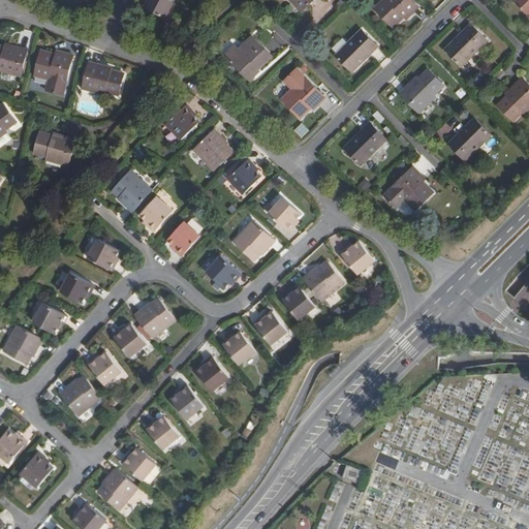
[(175,0),(149,0),(146,9),(165,20),(175,0)]
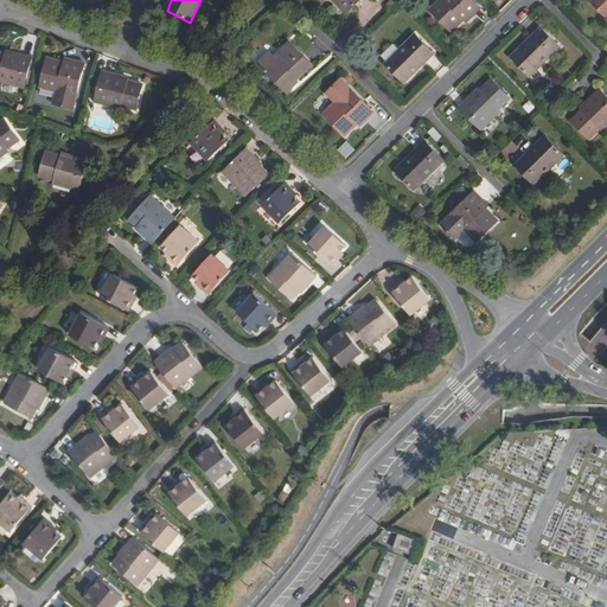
[(336,0),(346,11),(357,0),(336,0)]
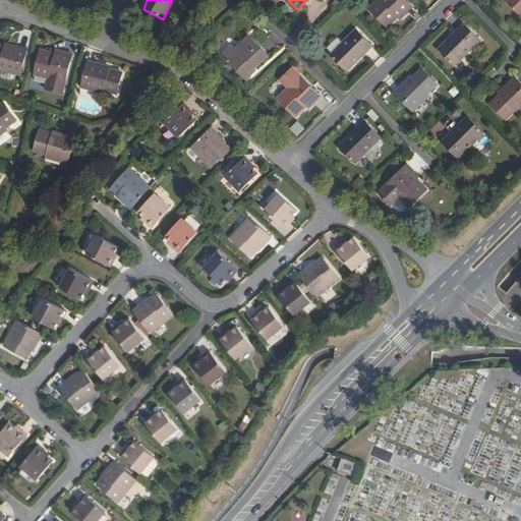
[(411,7),(403,0),(380,0),(369,10),(387,27),(398,17),(400,19),(411,7)]
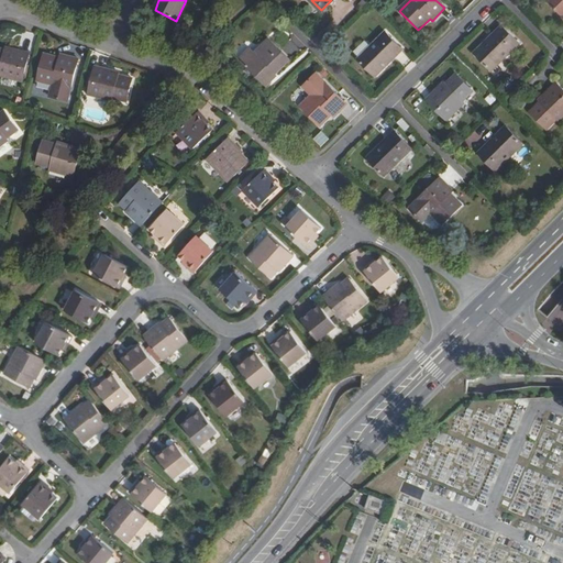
[(562,0),(550,0),(550,1),(562,14),(562,0)]
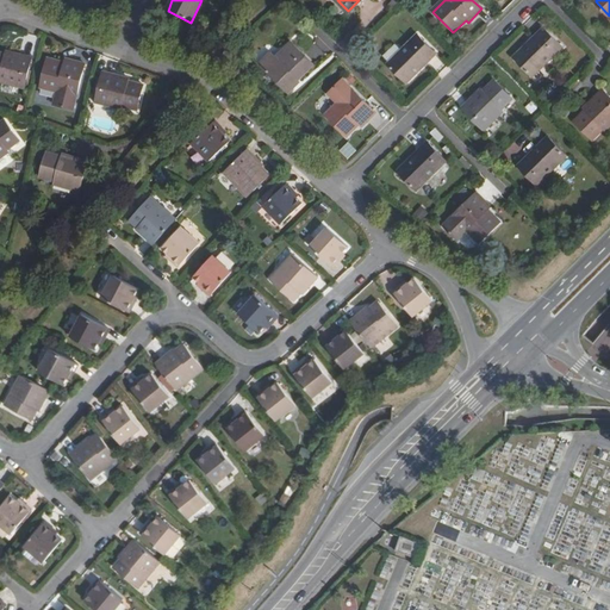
[(564,45),(545,26),(515,56),(533,75),(564,45)]
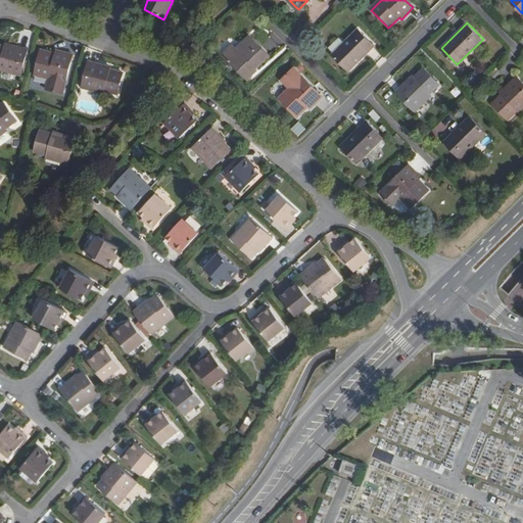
[(374,45),(359,29),(333,55),(348,70),(374,45)]
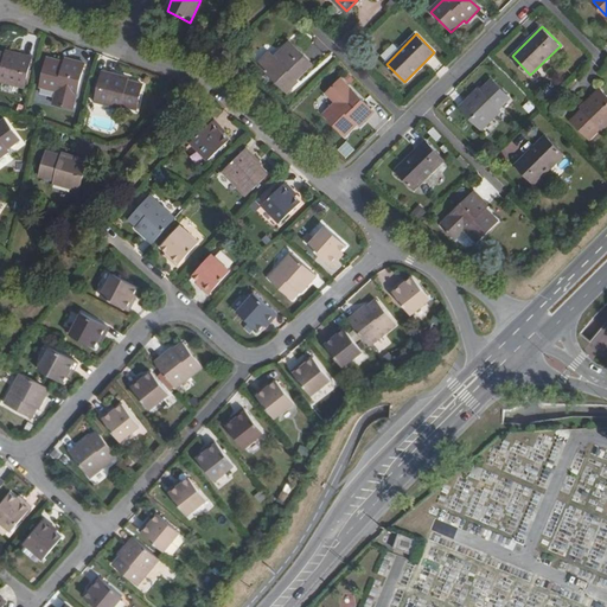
[(311,63),(289,43),(275,56),(268,51),(259,62),(287,91),(299,81),(296,78),(311,63)]
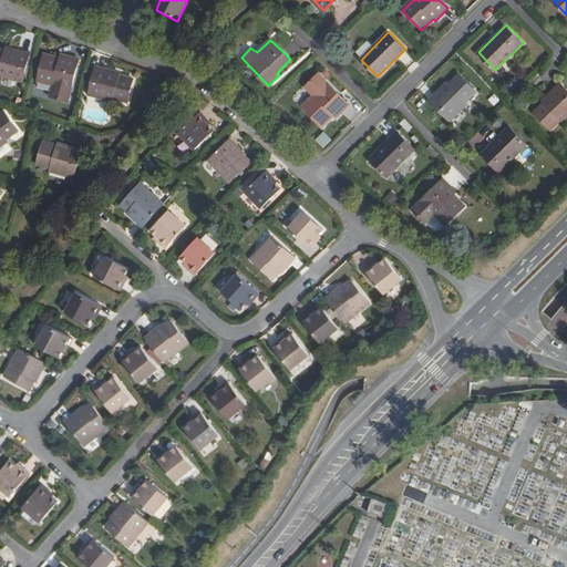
[(0,74),(21,80),(29,52),(4,47),(4,50),(0,49),(0,74)]
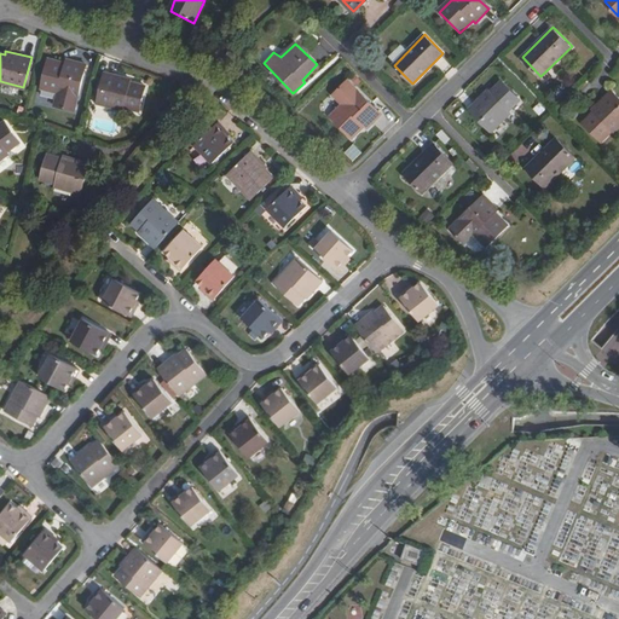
[(64,64),(46,61),(40,87),(58,91),(55,105),(75,109),(86,65),(65,61),(64,64)]
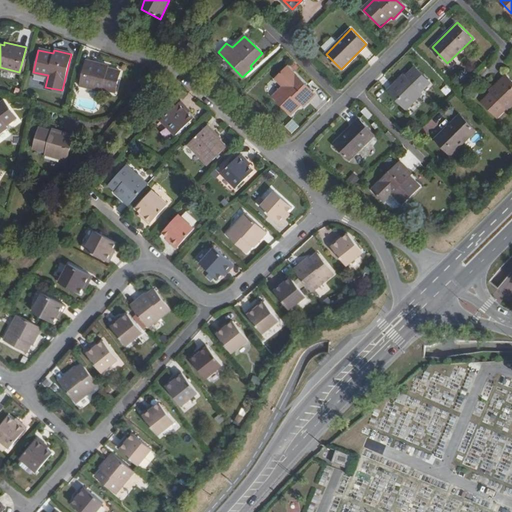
[(107,66),(86,60),(80,86),(102,91),(102,88),(115,91),(119,72),(107,69),(107,66)]
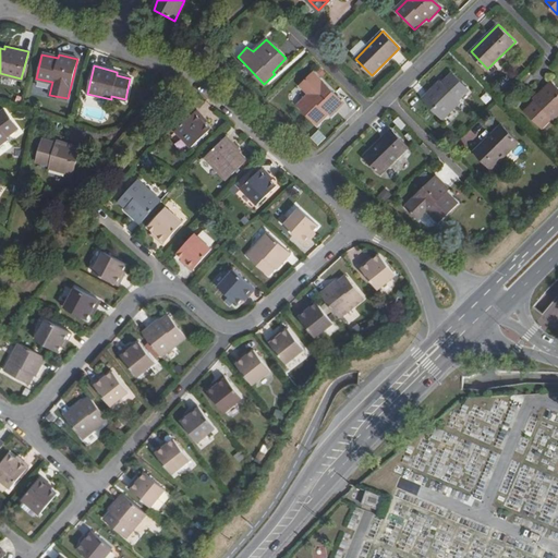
[(343,105),(313,74),(301,87),(310,96),(298,108),(317,126),(328,116),(330,118),(343,105)]
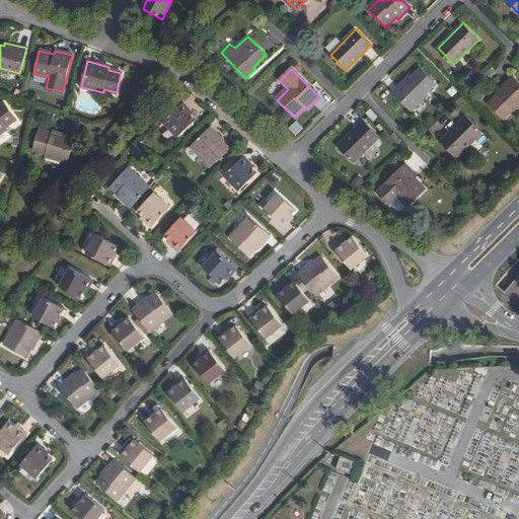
[(435,83),(421,69),(412,78),(410,76),(393,92),(412,112),(429,95),(426,92),(435,83)]
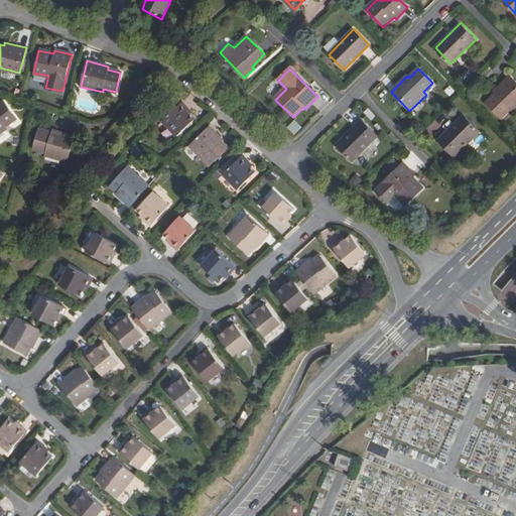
[(515,104),(515,81),(509,75),(494,90),(495,93),(486,102),(500,117),(509,108),(512,109),(515,104)]
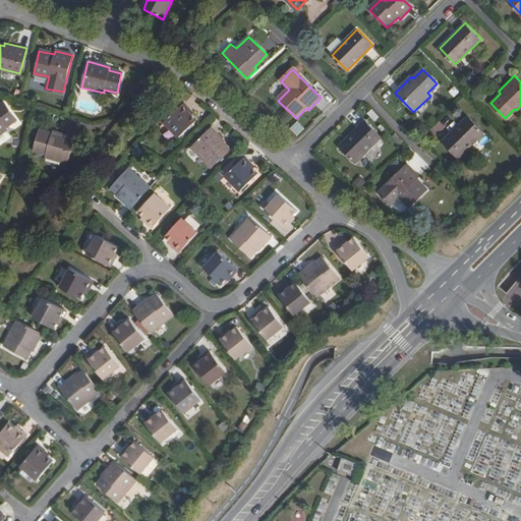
[(187,107),(182,101),(162,119),(177,134),(194,117),(185,109),(187,107)]
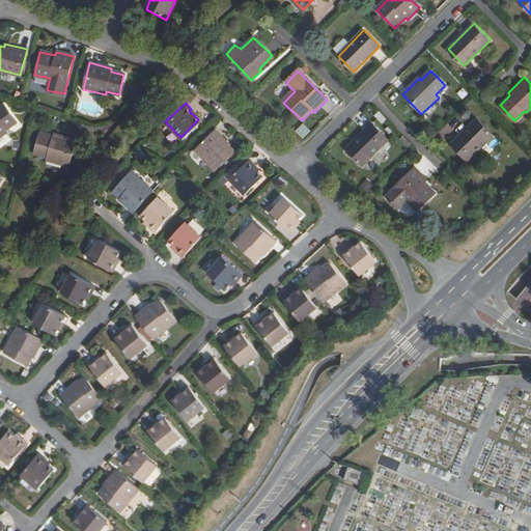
[(16,121),(4,104),(0,107),(0,136),(6,132),(4,130),(16,121)]
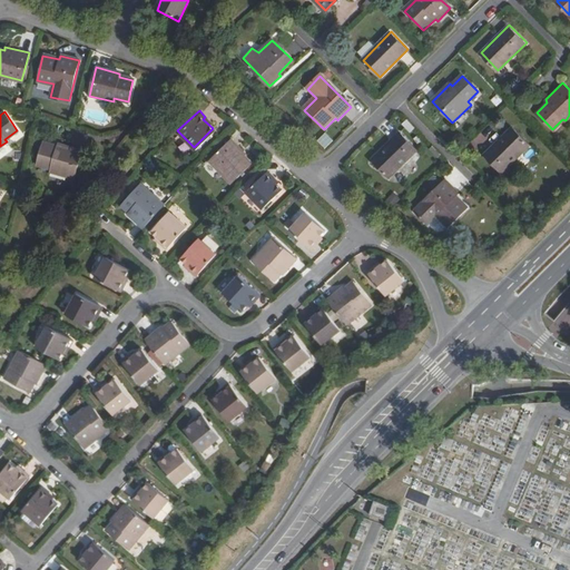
[(530,144),(513,126),(484,155),(501,172),(530,144)]
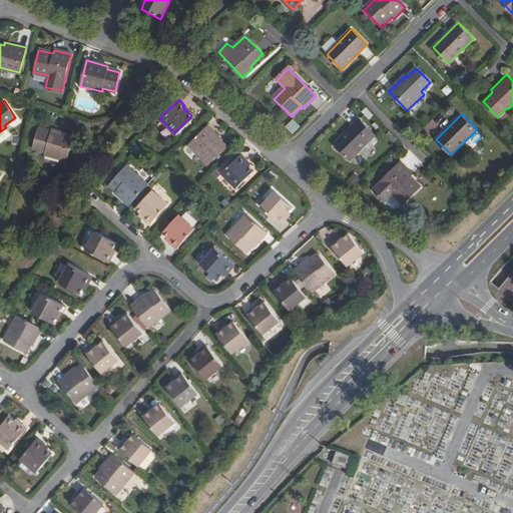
[(375,137),(359,120),(334,146),(350,162),(375,137)]
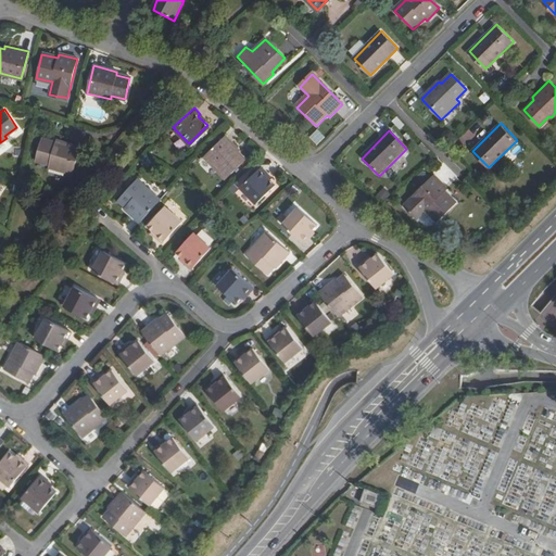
[(238,148),(224,134),(202,154),(224,177),(244,156),(237,149),(238,148)]
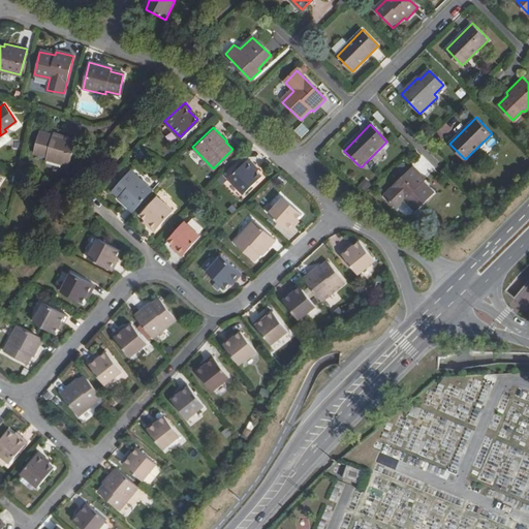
[(41,134),(35,153),(48,157),(47,160),(69,166),(76,141),(54,134),(53,137),(41,134)]
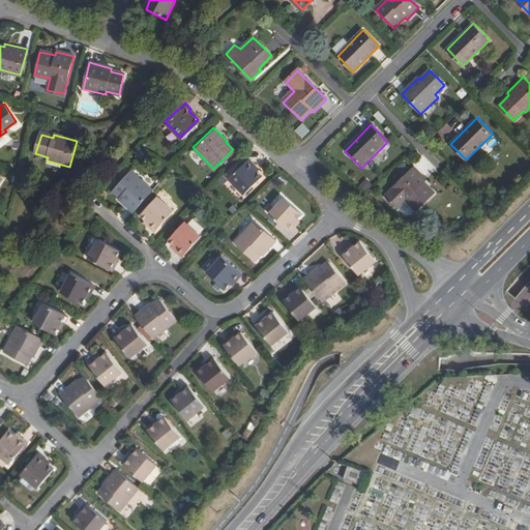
[(255,165),(248,158),(229,178),(243,194),(262,176),(253,167),(255,165)]
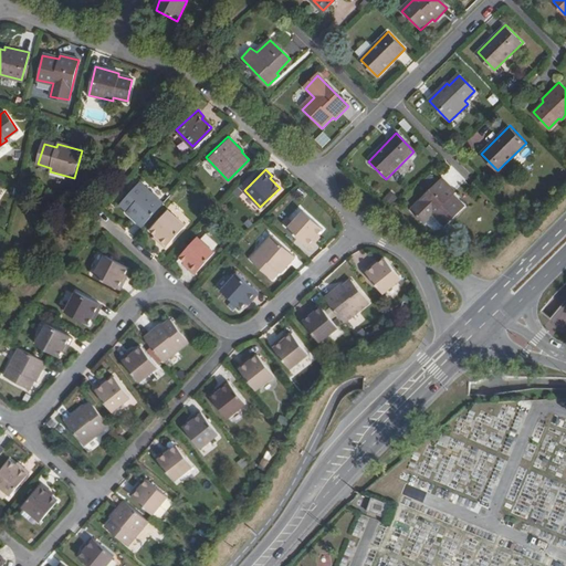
[(456,192),(442,180),(412,210),(425,223),(433,216),(446,227),(464,208),(453,197),(456,192)]
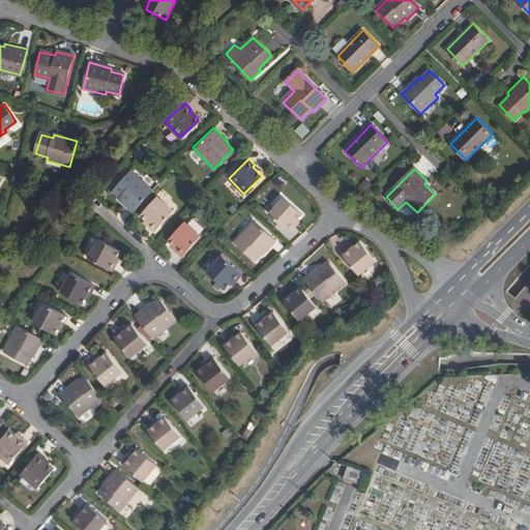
[(144,186),(128,172),(112,190),(121,199),(120,201),(125,206),(144,186)]
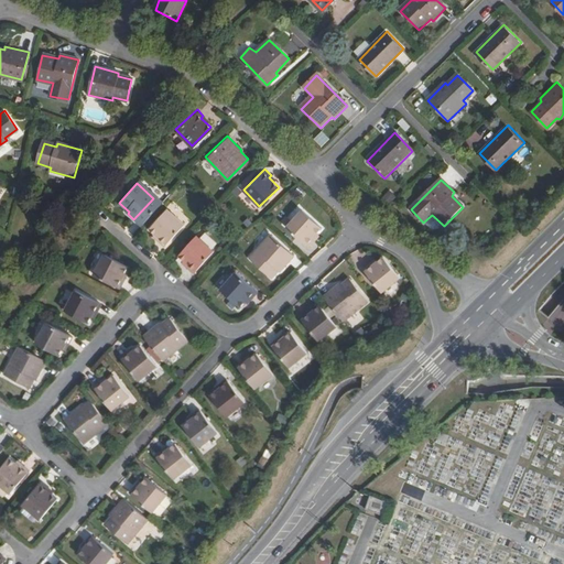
[(183,225),(166,209),(149,229),(159,239),(158,241),(164,247),(183,225)]
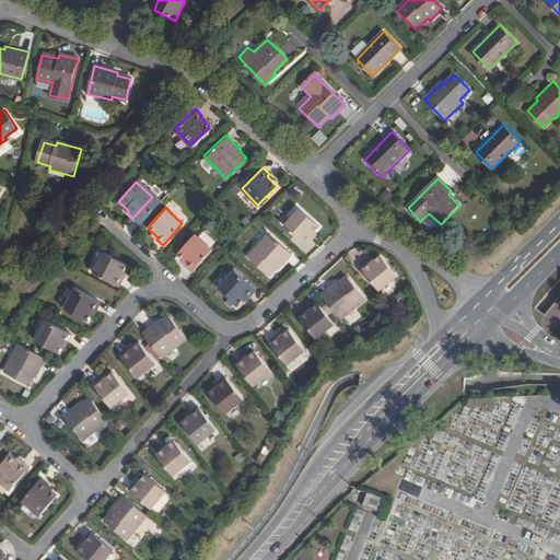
[(319,225),(300,208),(286,224),(306,244),(312,238),(311,236),(319,225)]
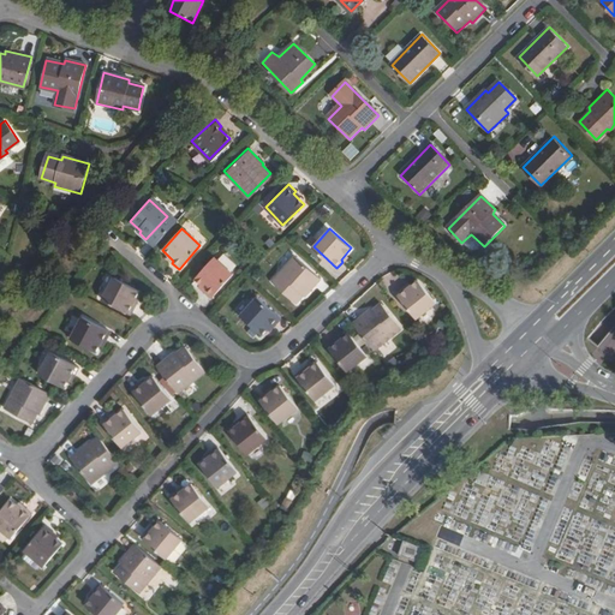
[(320,278),(294,255),(272,280),(296,302),(304,293),(305,294),(320,278)]
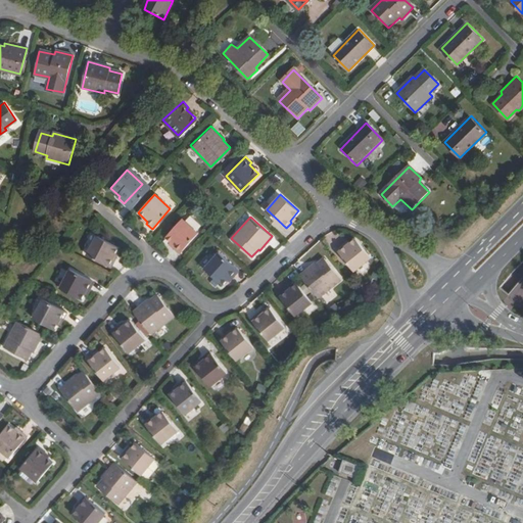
[(198,234),(182,220),(165,238),(176,247),(174,248),(180,253),(198,234)]
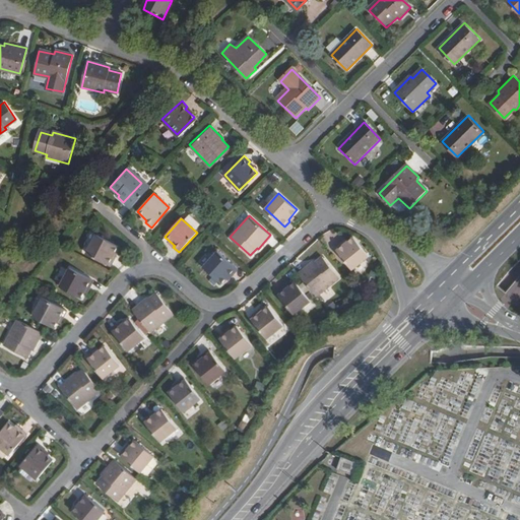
[(116,246),(94,235),(85,252),(109,265),(112,258),(111,257),(116,246)]
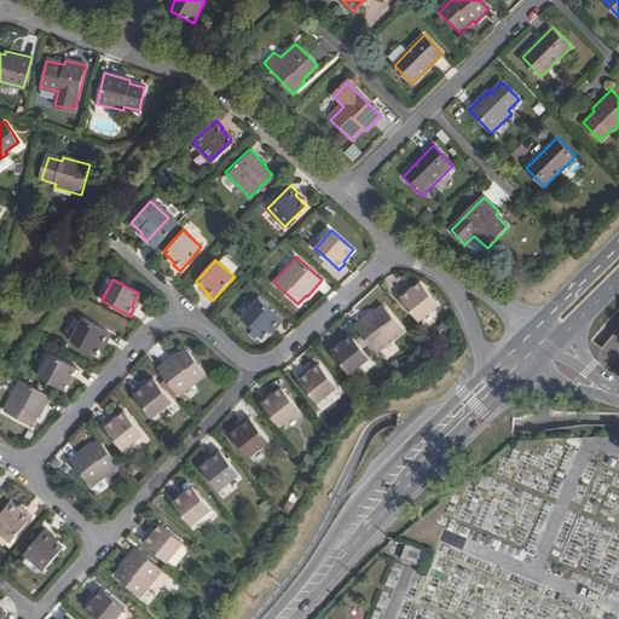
[(438,305),(418,282),(408,291),(405,288),(398,295),(418,320),(438,305)]
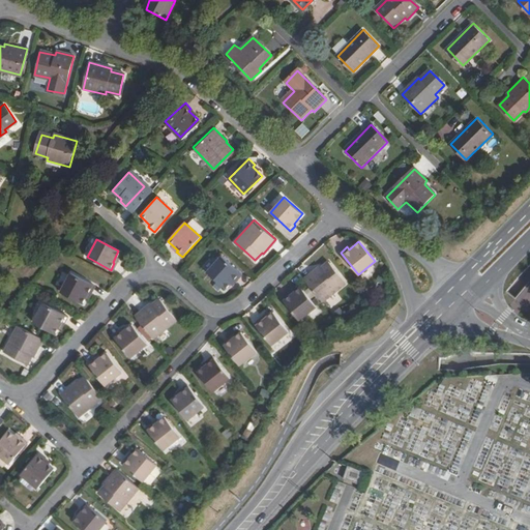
[(241,274),(222,255),(206,271),(226,288),(234,278),(236,281),(241,274)]
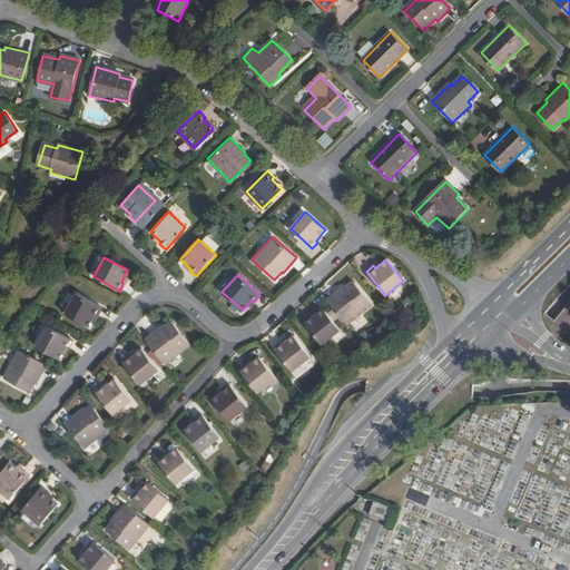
[(326,297),(345,323),(369,303),(351,281),(342,288),(341,286),(326,297)]
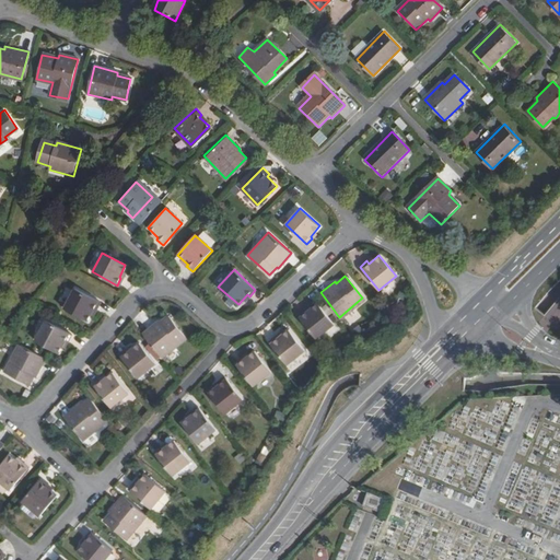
[(97,301),(72,288),(62,307),(85,319),(92,307),(94,308),(97,301)]
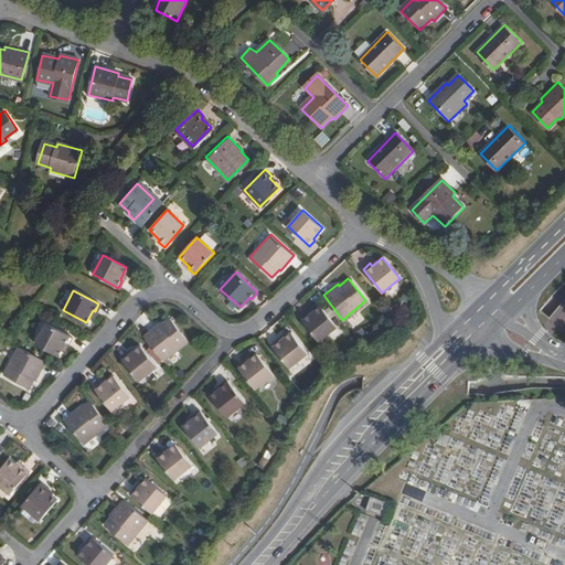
[(337,326),(320,305),(309,313),(308,312),(301,318),(319,340),(337,326)]
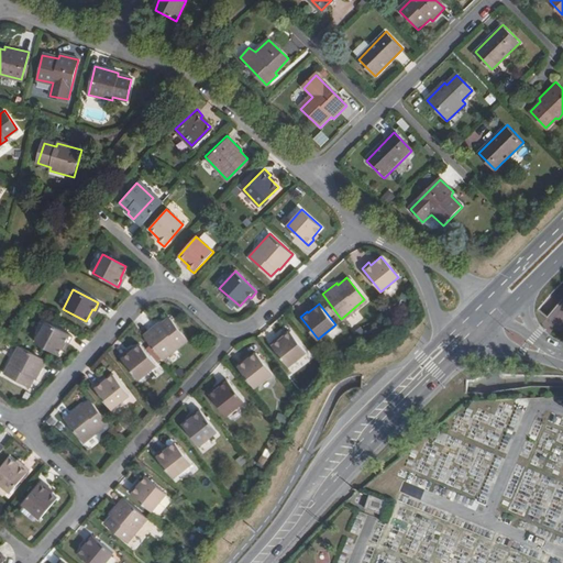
[(143,334),(162,360),(186,340),(167,318),(158,324),(157,323),(143,334)]
